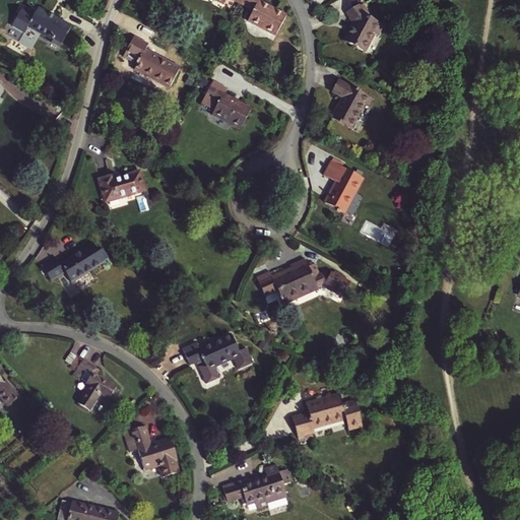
[(276,36),(287,15),(258,0),(241,0),(240,3),(254,10),(248,20),(276,36)]
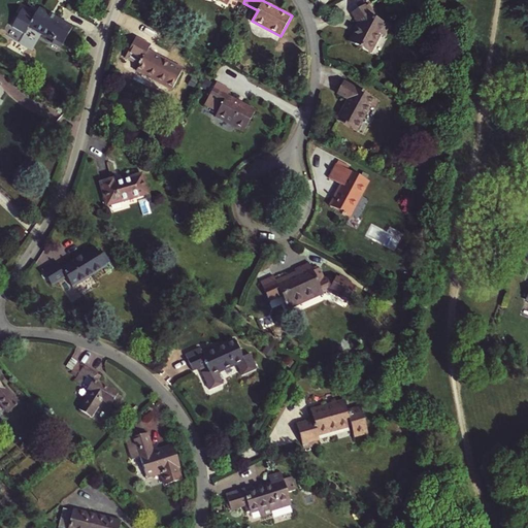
[(373,12),(369,4),(365,6),(365,5),(352,13),(358,23),(349,40),(369,52),(378,33),(383,35),(388,26),(371,17),(370,14),(373,12)]
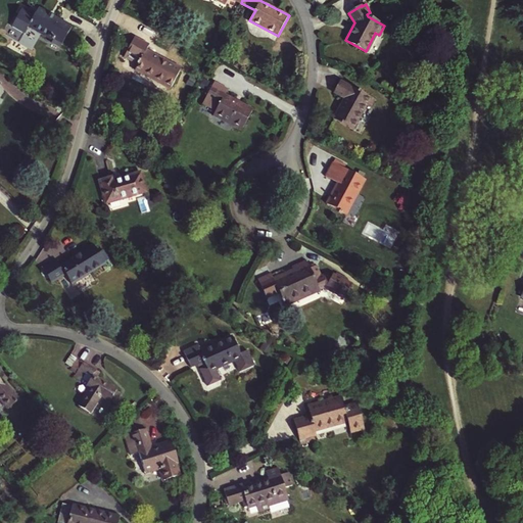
[(61,47),(73,28),(39,9),(35,15),(22,8),(12,27),(25,34),(29,27),(53,40),(52,42),(61,47)]
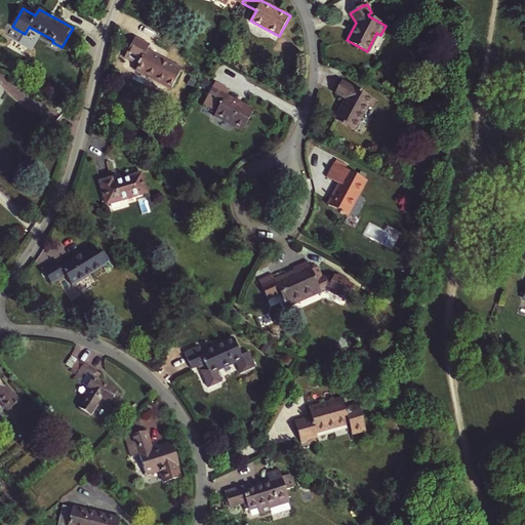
[(171,88),(182,69),(147,50),(149,46),(135,38),(127,53),(140,62),(136,70),(171,88)]
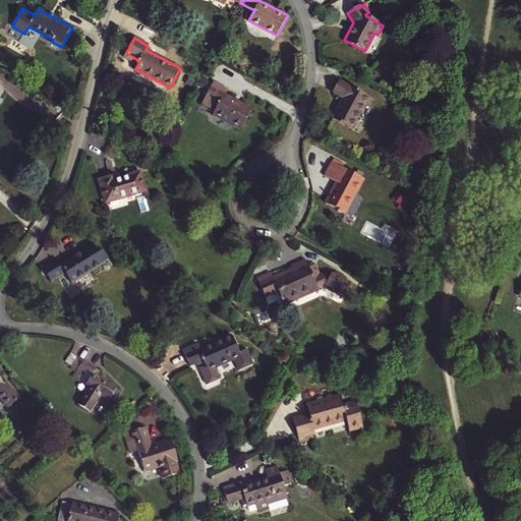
[(343,98),(332,118),(352,129),(365,105),(369,108),(373,100),(339,80),(333,93),(343,98)]
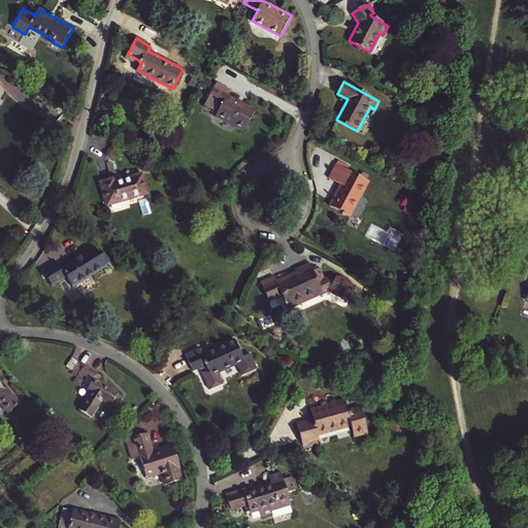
[(219,118),(243,131),(255,110),(226,95),(229,90),(217,83),(206,101),(208,102),(209,100),(221,106),(216,116),(219,118)]
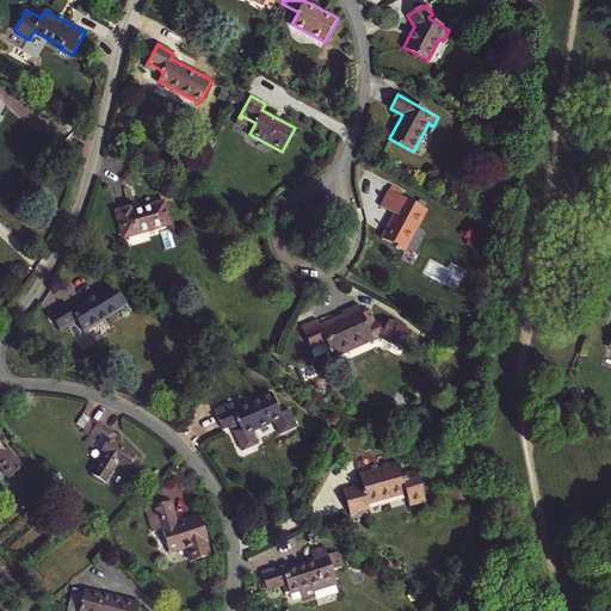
[(427,210),(389,190),(381,207),(395,214),(382,239),(406,251),(427,210)]
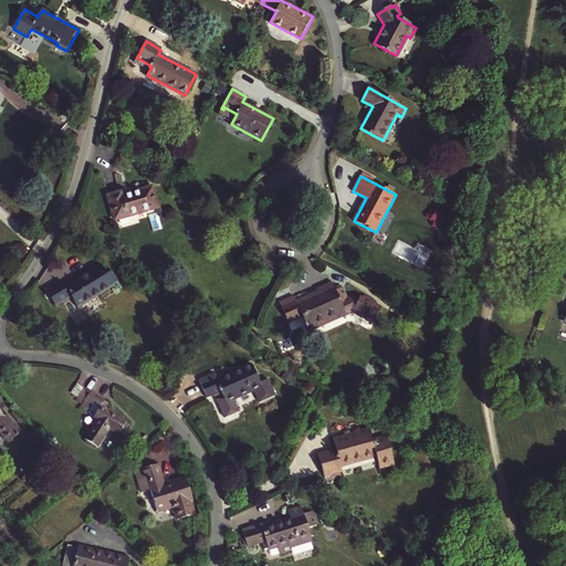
[(108,197),(115,220),(158,208),(153,187),(122,196),(121,192),(108,197)]
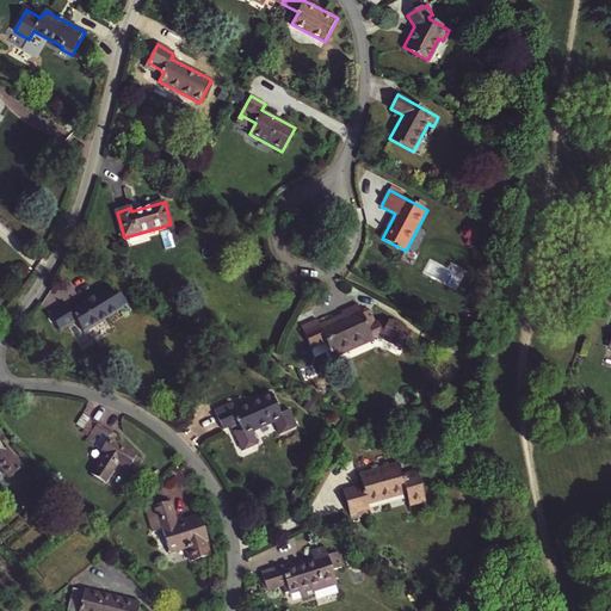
[(266,265),(259,276),(271,283),(277,271),(266,265)]
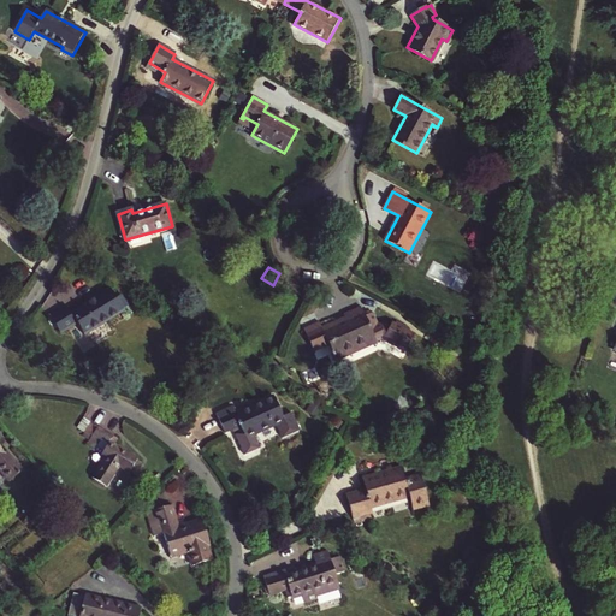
[(124,311),(110,288),(70,313),(67,308),(51,318),(60,333),(77,323),(84,335),(124,311)]
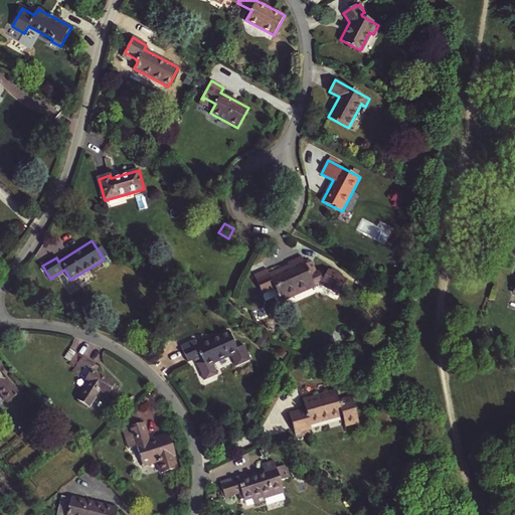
[(280,270),(270,274),(269,272),(254,277),(262,292),(274,286),(275,289),(278,296),(277,296),(279,299),(280,299),(281,302),(294,297),(292,293),(314,284),(315,287),(319,285),(329,290),(330,287),(340,292),(346,280),(328,270),(326,274),(320,270),(316,272),(312,262),(305,265),(302,256),(287,263),(289,268),(280,272),(280,270)]
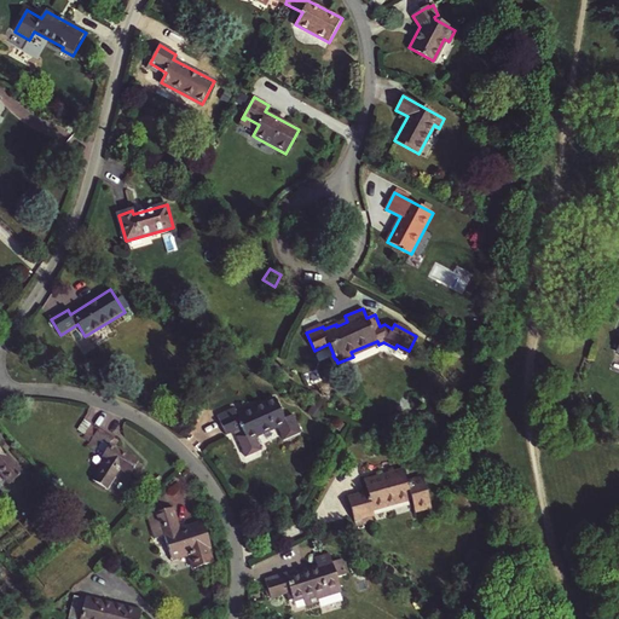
[(306,333),(323,327),(322,323),(305,330),(306,333)]
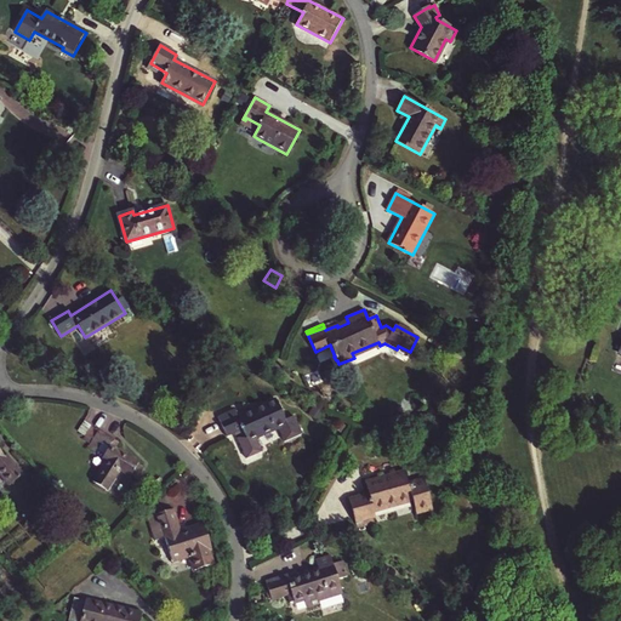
[(352,353),(354,358),(380,346),(379,342),(352,353)]
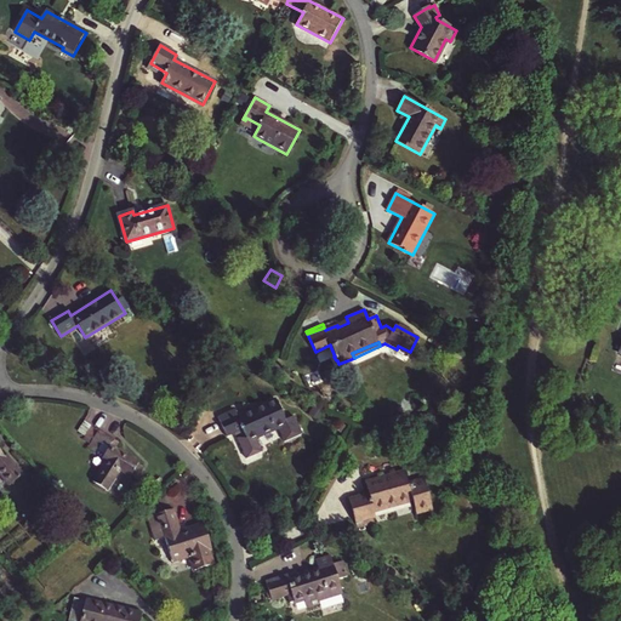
[(331,348),(330,345),(315,352),(317,354),(331,348)]
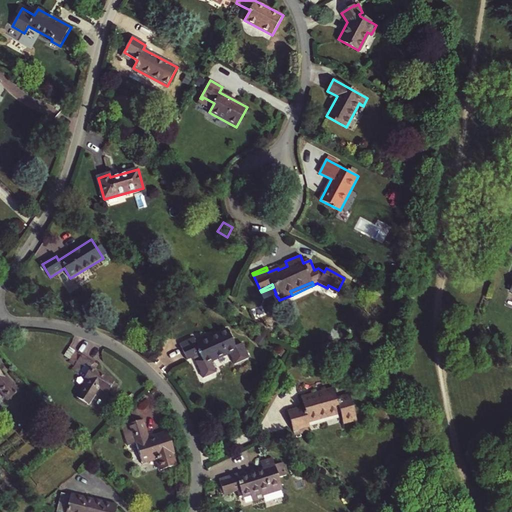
[(227,330),(214,335),(215,337),(209,340),(208,338),(196,343),(193,338),(180,344),(187,360),(198,355),(200,354),(202,359),(200,360),(196,362),(203,378),(215,372),(211,361),(230,353),(235,364),(248,359),(242,344),(234,347),(227,330)]
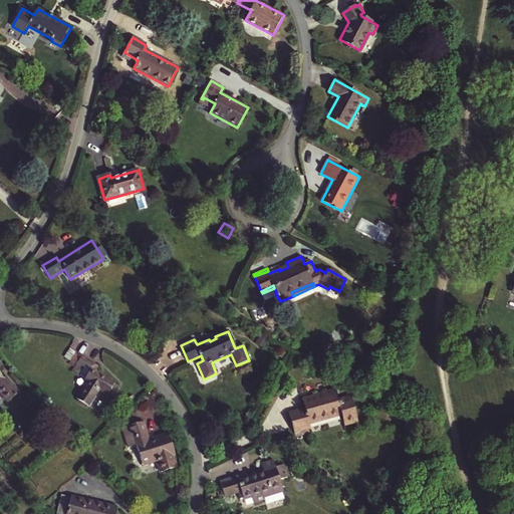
[(69,363),(76,353),(69,348),(62,359),(69,363)]
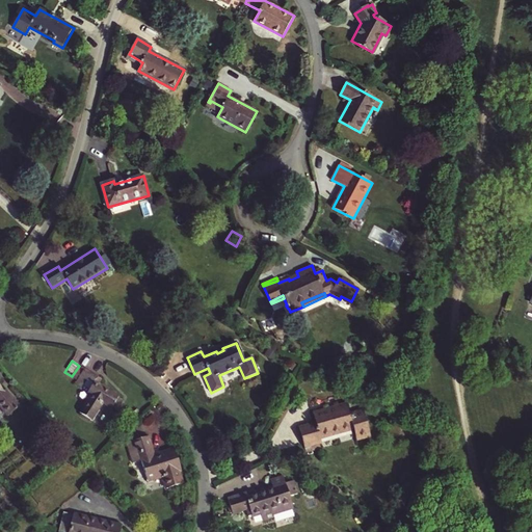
[(84,369),(79,366),(72,376),(90,389),(88,393),(90,395),(80,413),(92,421),(104,403),(111,408),(112,407),(116,409),(123,400),(120,397),(120,396),(96,380),(99,377),(85,368),(84,369)]
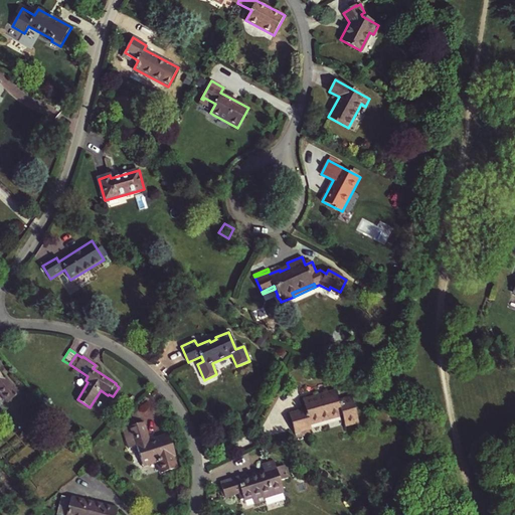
[(0,394),(7,402),(19,393),(6,378),(4,379),(0,374),(0,394)]
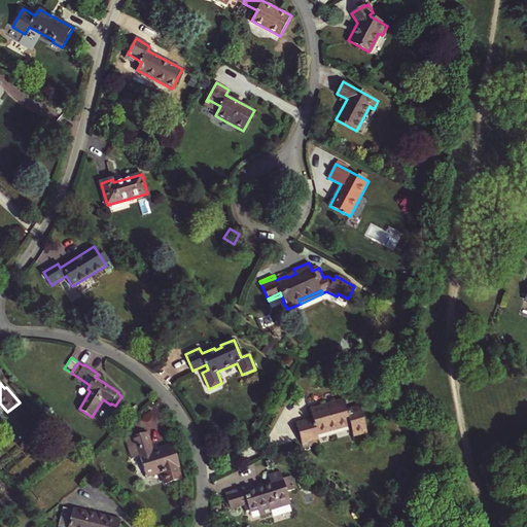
[(295,423),(302,444),(319,440),(318,433),(350,424),(353,436),(367,433),(360,408),(347,411),(344,401),(322,408),(322,405),(310,409),(313,419),(295,423)]
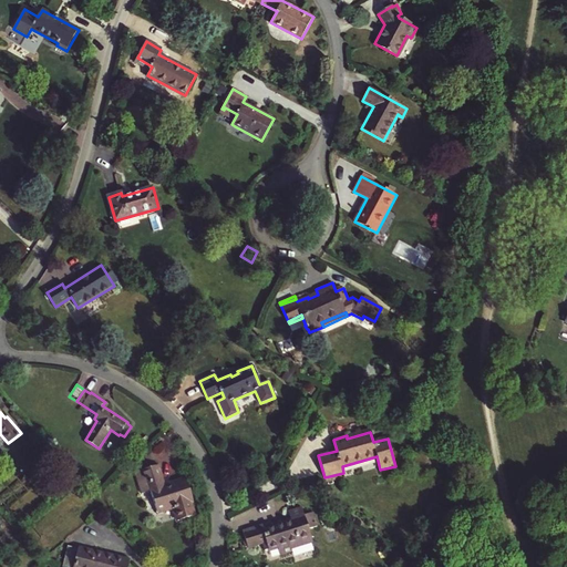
[(157,513),(173,507),(177,521),(194,515),(189,503),(193,502),(185,478),(165,485),(158,465),(135,472),(142,494),(151,492),(157,513)]
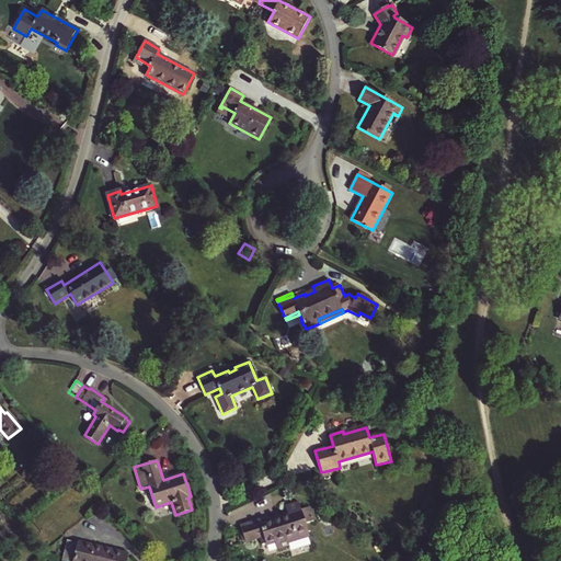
[(263,519),(241,526),(247,544),(264,538),(266,545),(275,542),(277,548),(287,545),(286,542),(309,535),(306,524),(313,522),(309,508),(301,511),(299,503),(285,507),(286,510),(288,510),(289,514),(287,514),(264,523),(263,519)]
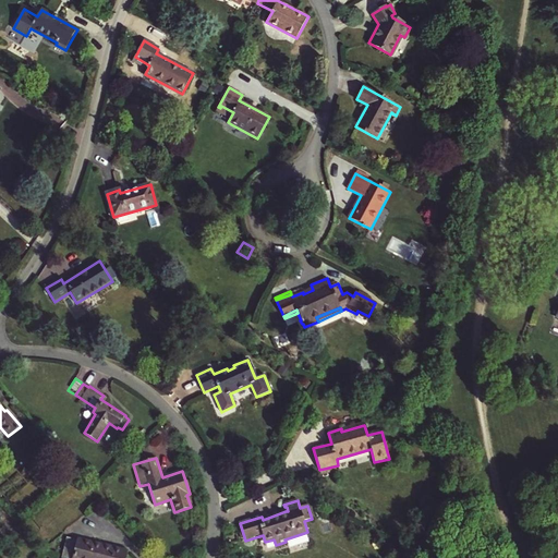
[(125,557),(128,552),(76,540),(71,557),(125,557)]
